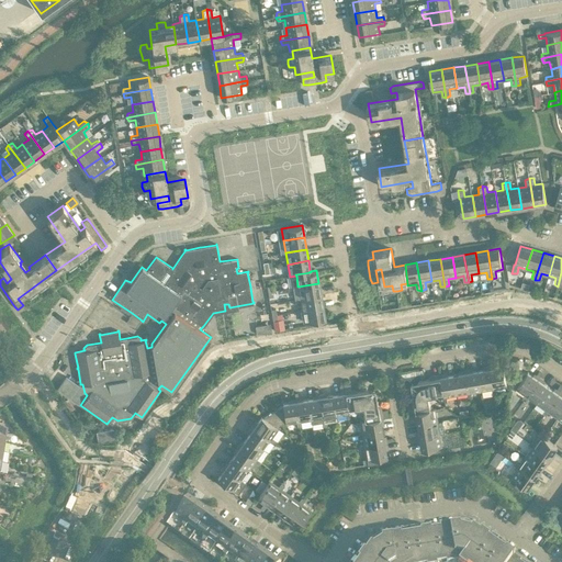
[(298,287),(300,299),(321,294),(318,283),(298,287)]
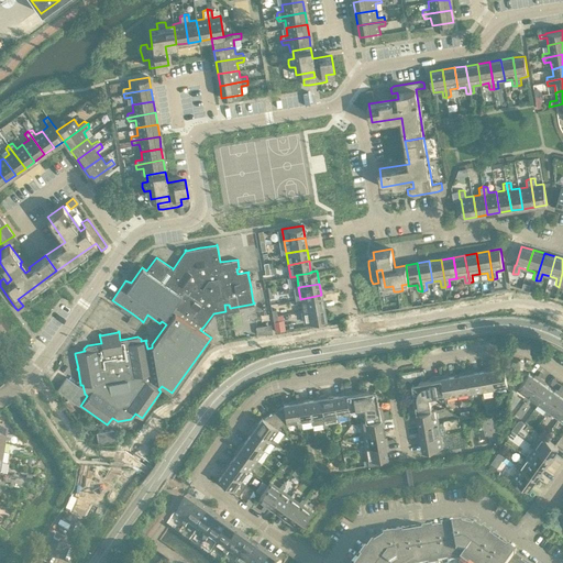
[(300,299),(302,310),(323,307),(321,295),(300,299)]
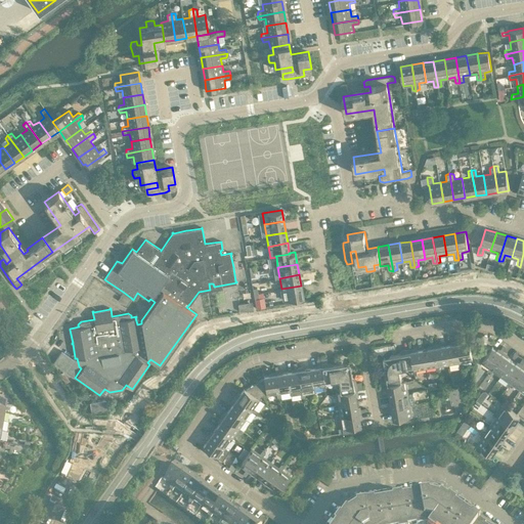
[(303,297),(301,286),(281,289),(284,300),(303,297)]
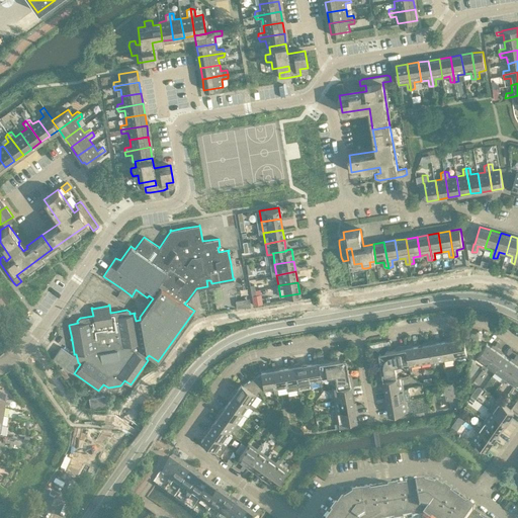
[(121,288),(116,296),(124,301),(130,294),(121,288)]
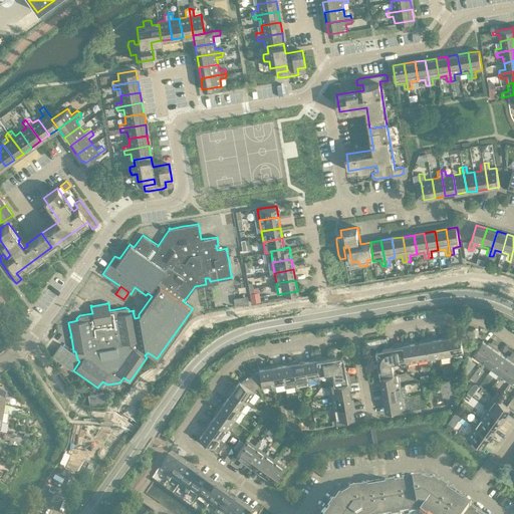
[(234,305),(248,302),(247,296),(233,298),(234,305)]
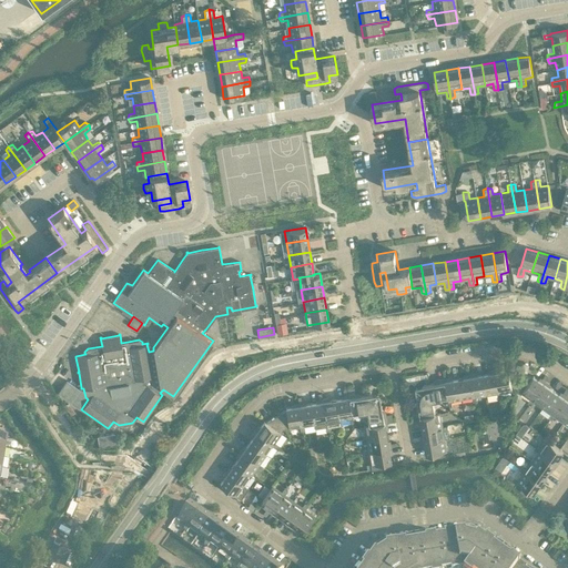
[(487,395),(499,393),(495,369),(492,371),(492,373),(484,374),(487,395)]
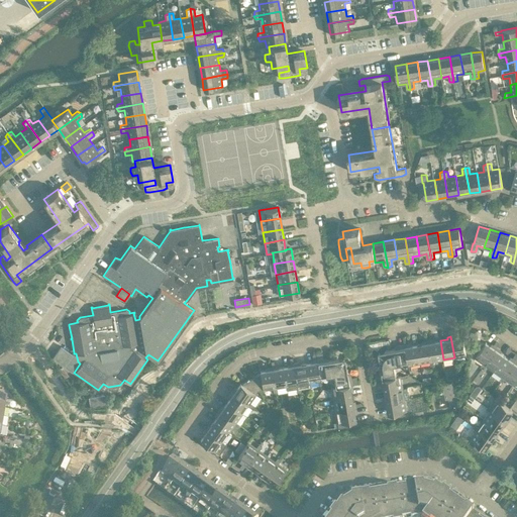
[(467,354),(471,353),(474,340),(463,338),(463,336),(455,338),(454,336),(450,336),(454,357),(467,355),(467,354)]
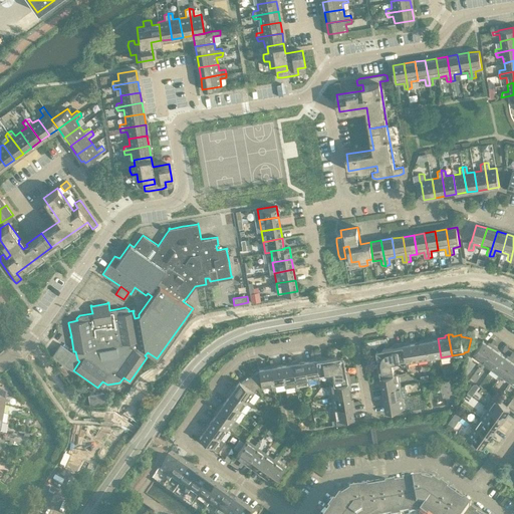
[(429,359),(441,357),(438,338),(430,340),(430,337),(426,338),(429,359)]
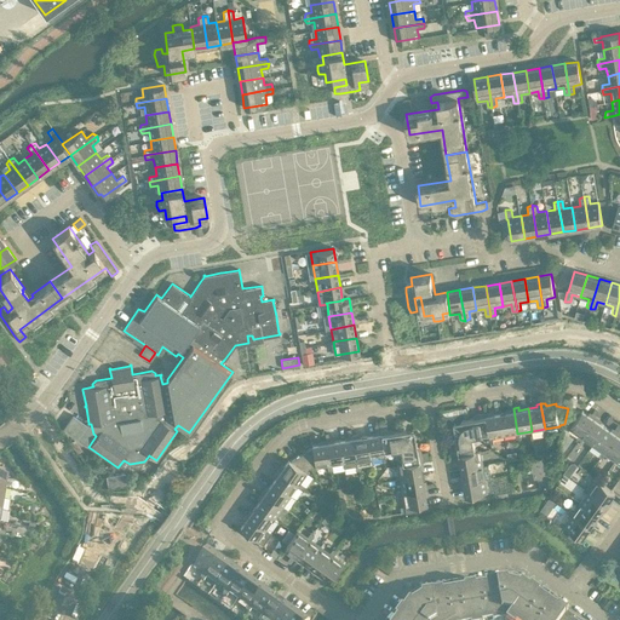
[(504,436),(517,434),(514,408),(509,409),(510,412),(500,413),(504,436)]
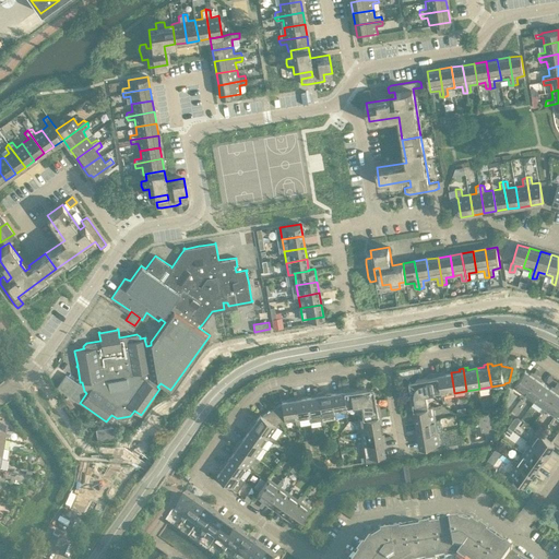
[(513,387),(524,393),(537,375),(534,372),(532,375),(525,369),(524,371),(512,368),(509,382),(513,385),(513,387)]
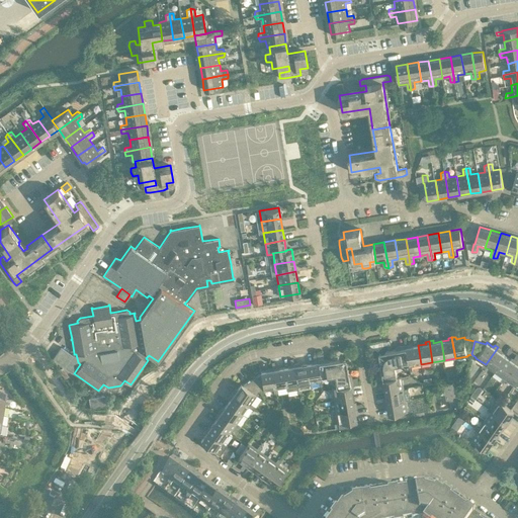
[(382,342),(368,344),(369,345),(378,351),(383,346),(382,342)]
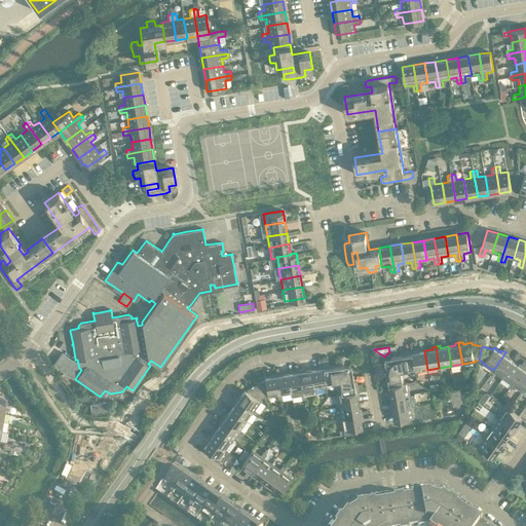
[(416,372),(427,370),(424,350),(417,351),(416,349),(412,350),(415,367),(416,372)]
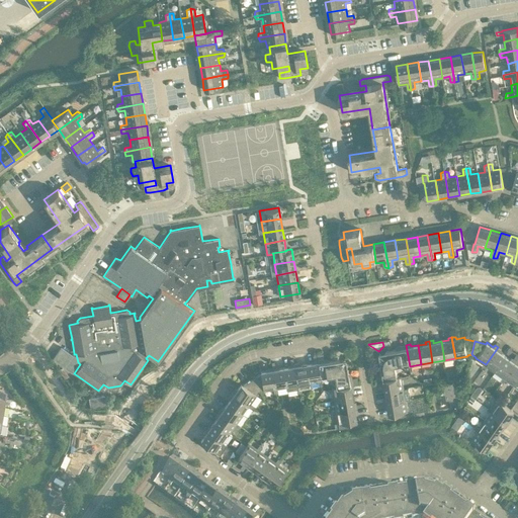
[(386,351),(383,355),(396,363),(409,361),(406,345),(400,346),(400,349),(386,351)]
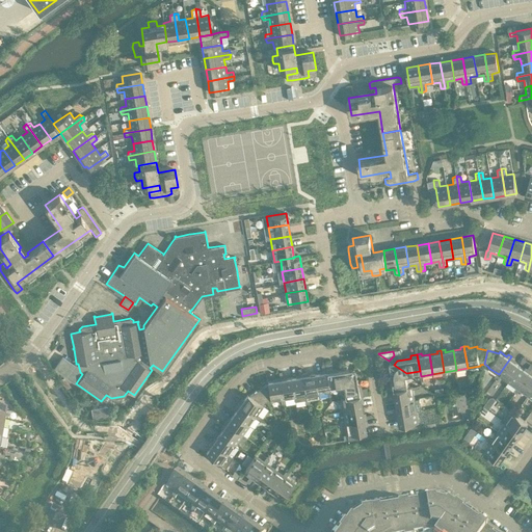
[(499,374),(508,381),(520,366),(513,362),(514,360),(511,356),(499,374)]
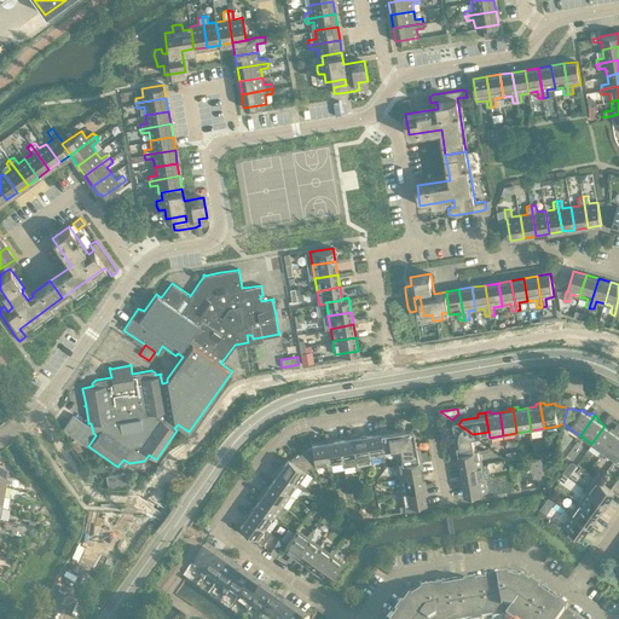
[(398,447),(408,433),(403,429),(387,432),(387,429),(386,422),(379,424),(380,431),(379,431),(382,450),(383,450),(398,447)]
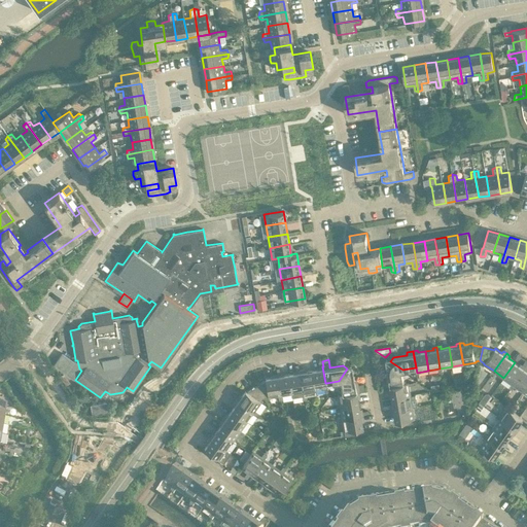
[(73,361),(65,373),(75,380),(81,371),(79,369),(77,360),(75,360),(73,361)]
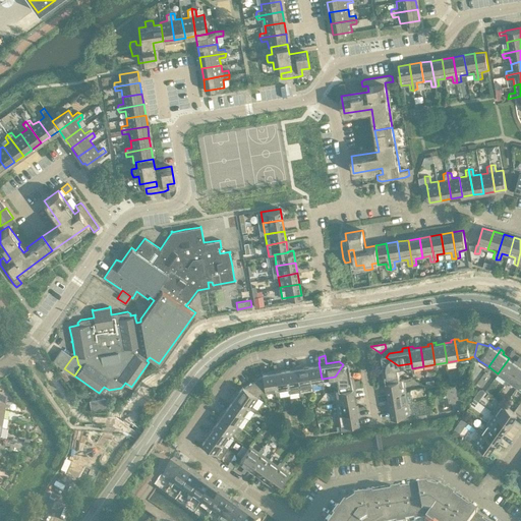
[(307,366),(310,385),(323,383),(323,379),(322,379),(319,362),(317,357),(314,357),(315,362),(314,362),(315,364),(307,366)]
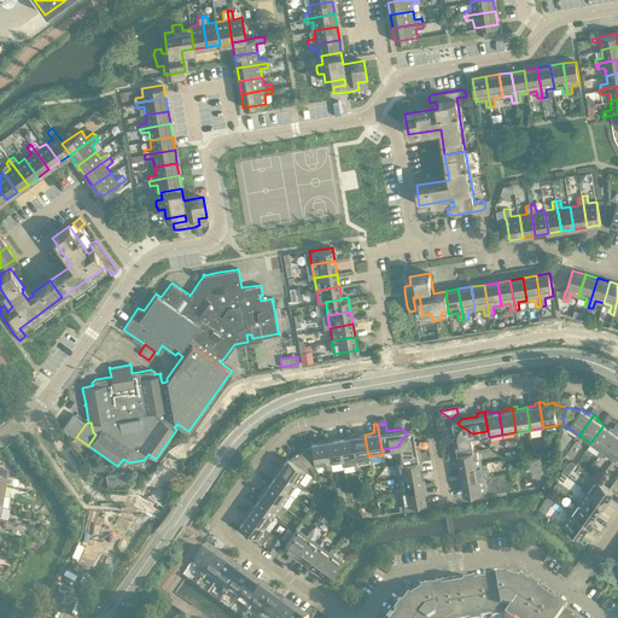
[(454,453),(455,454),(474,450),(474,449),(473,442),(473,439),(472,439),(472,435),(472,433),(458,424),(454,430),(456,445),(453,445),(447,447),(448,454),(454,453)]
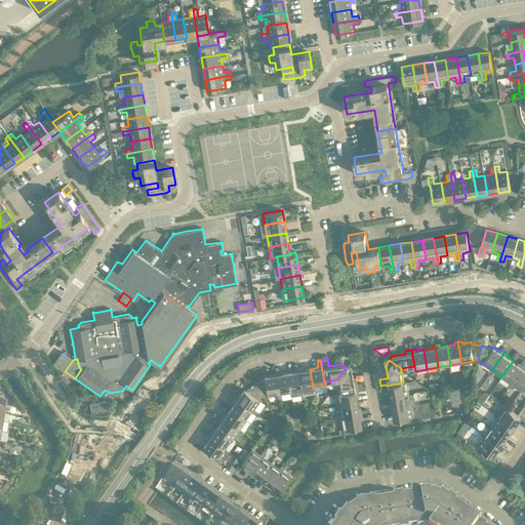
[(501,376),(511,384),(523,366),(520,363),(519,365),(513,361),(501,376)]
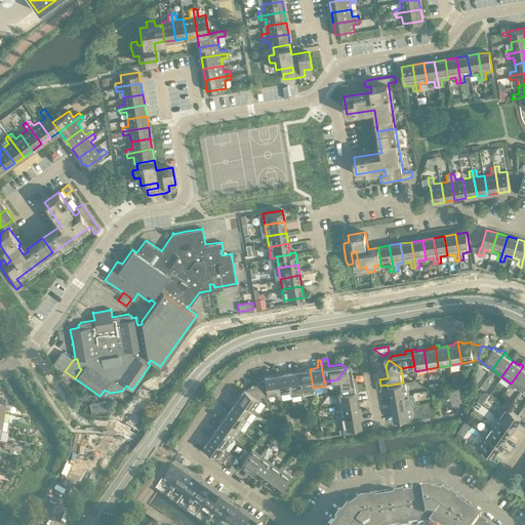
[(287,373),(290,392),(291,396),(303,394),(298,368),(297,369),(296,364),(293,364),(294,369),(294,371),(287,373)]
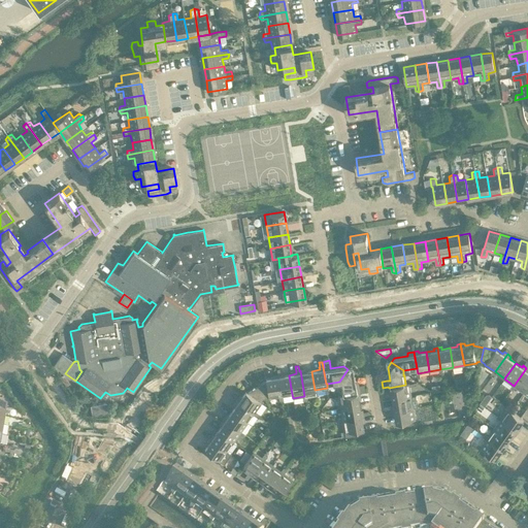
[(514,386),(523,392),(527,385),(527,368),(526,368),(514,386)]
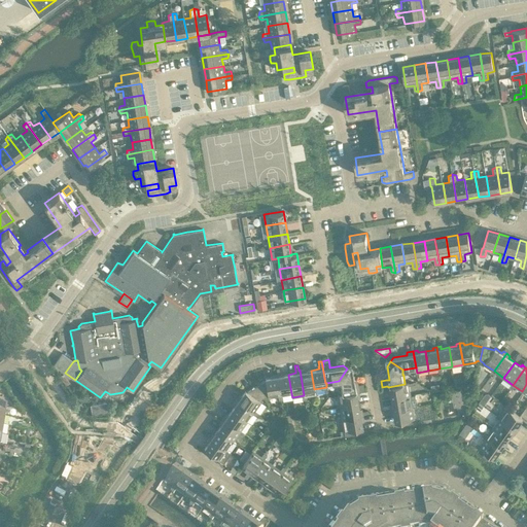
[(280,395),(291,393),(288,375),(280,376),(280,374),(279,369),(276,369),(277,374),(276,374),(280,395)]
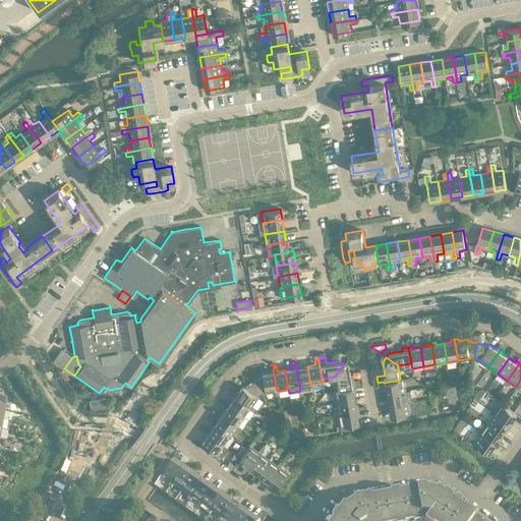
[(348,368),(343,364),(335,377),(336,377),(338,390),(354,388),(354,387),(359,386),(358,380),(353,381),(350,381),(348,368)]
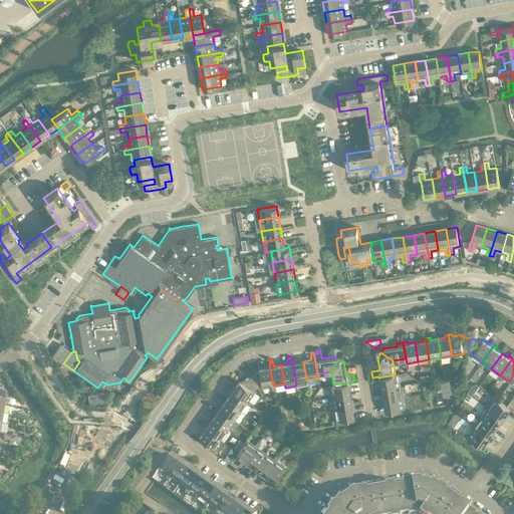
[(307,383),(306,379),(303,361),(296,362),(296,360),(292,360),(296,386),(307,383)]
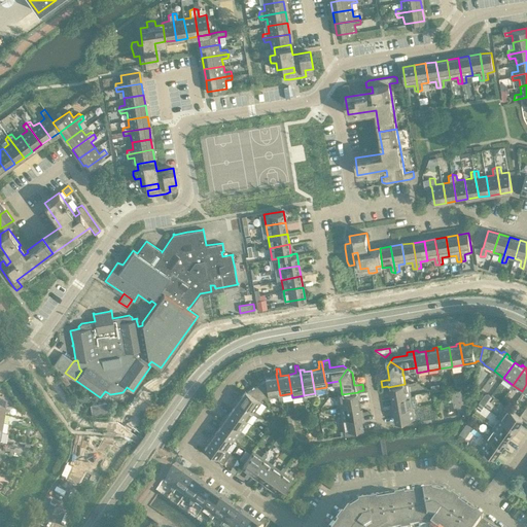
[(265,380),(255,386),(262,397),(268,396),(268,397),(280,395),(276,374),(272,375),(273,377),(265,378),(265,380)]
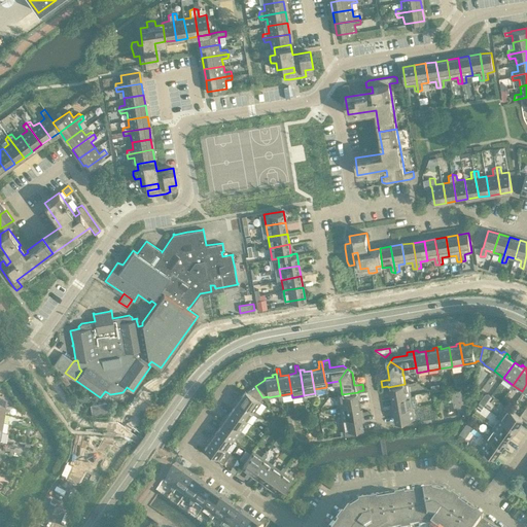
[(409,383),(405,383),(405,384),(388,387),(388,390),(390,390),(392,398),(411,394),(409,383)]
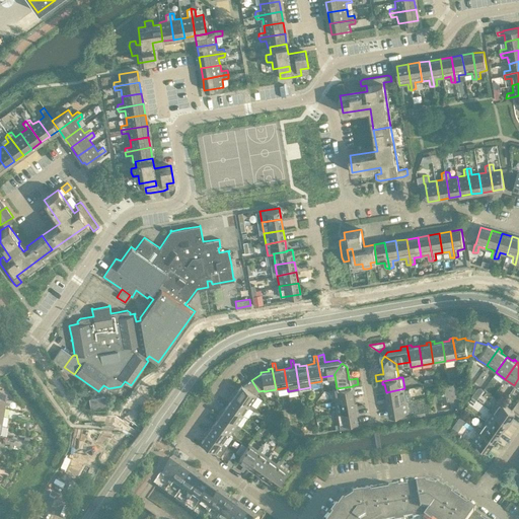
[(255,395),(258,391),(251,380),(242,385),(241,384),(236,391),(234,390),(230,387),(228,389),(232,392),(232,393),(249,405),(256,395),(255,395)]
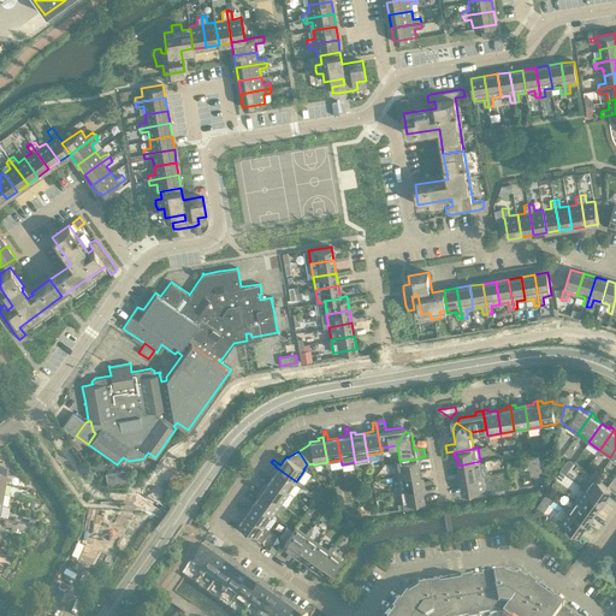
[(420,462),(419,458),(400,461),(394,461),(396,475),(419,472),(418,463),(420,462)]
